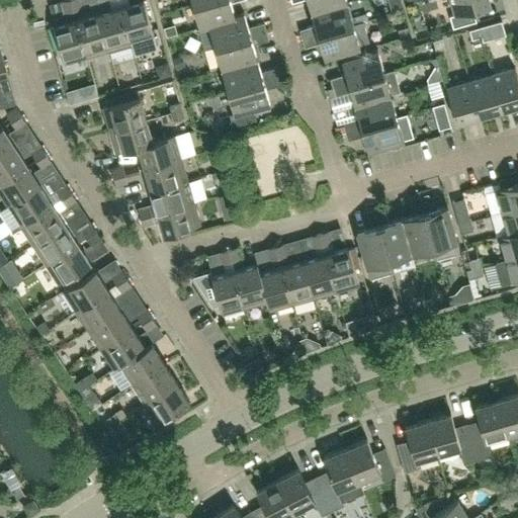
[(65,12),(74,10),(70,0),(63,0),(61,1),(65,12)]
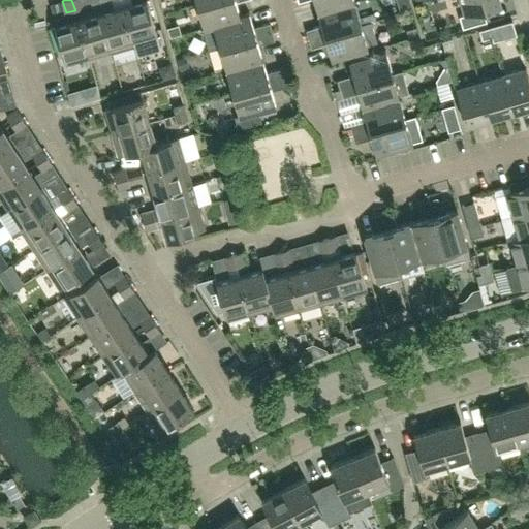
[(82,0),(71,0),(75,10),(84,7),(82,0)]
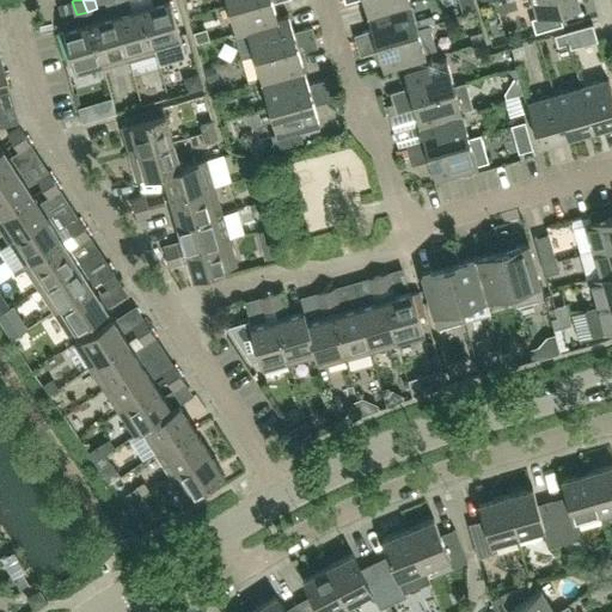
[(182,44),(170,0),(142,8),(155,51),(182,44)]
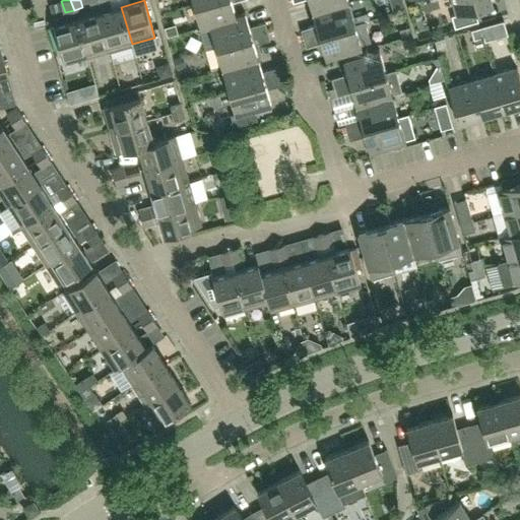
[(236,14),(232,2),(240,0),(206,0),(194,4),(200,27),(209,24),(209,23),(236,16),(236,14)]
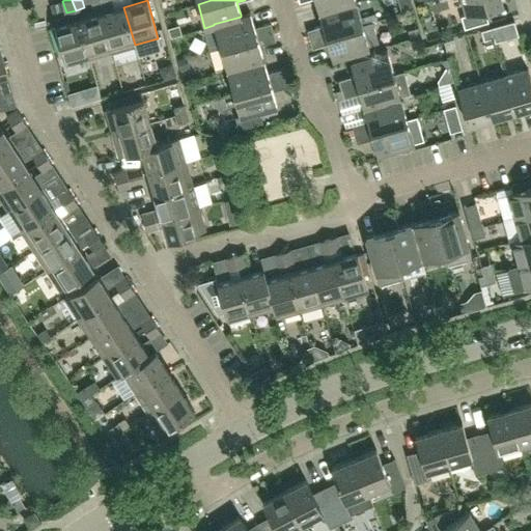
[(356,1),(355,0),(298,0),(299,2),(307,0),(315,0),(319,11),(356,1)]
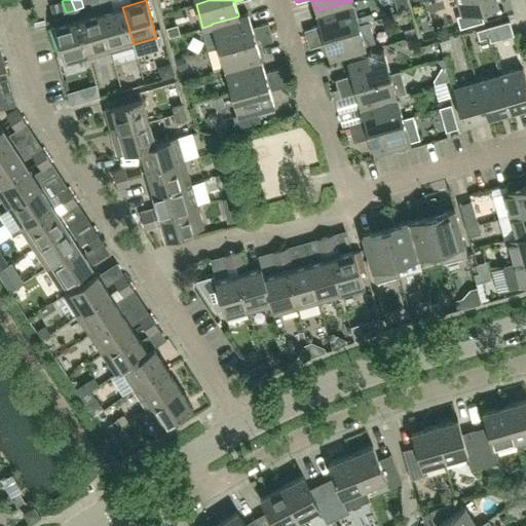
[(426,16),(442,8),(437,0),(436,0),(421,8),(426,16)]
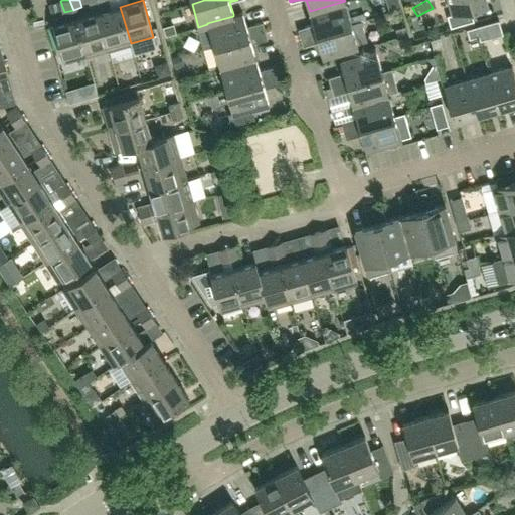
[(487,4),(486,0),(447,0),(452,14),(447,16),(451,27),(474,21),(470,9),(487,4)]
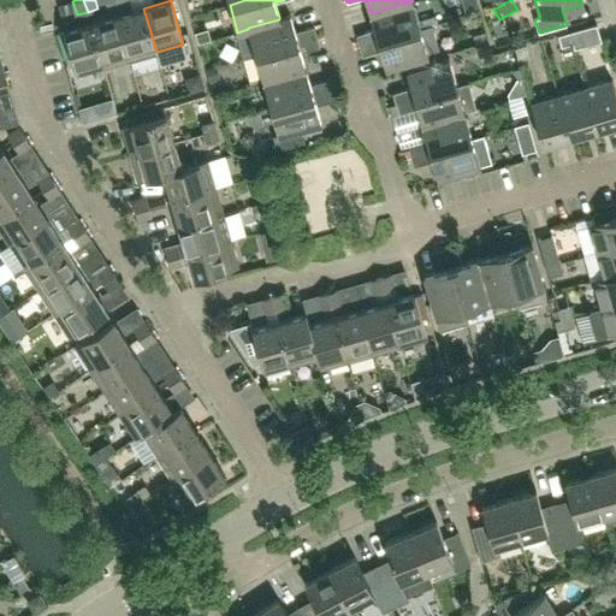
[(420,28),(413,1),(371,13),(374,30),(356,35),(359,46),(408,31),(420,28)]
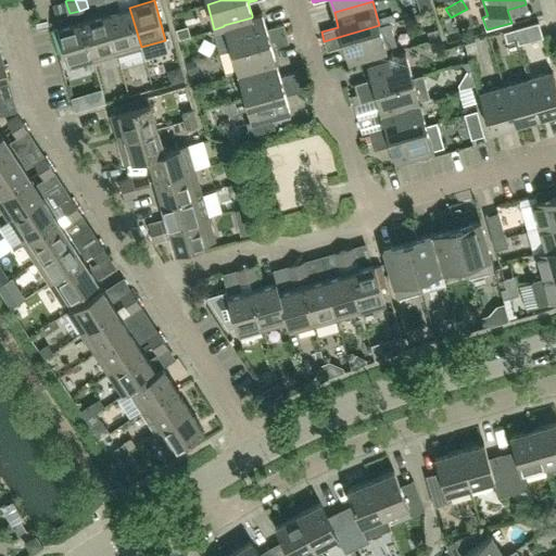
[(141,47),(129,8),(105,14),(117,54),(141,47)]
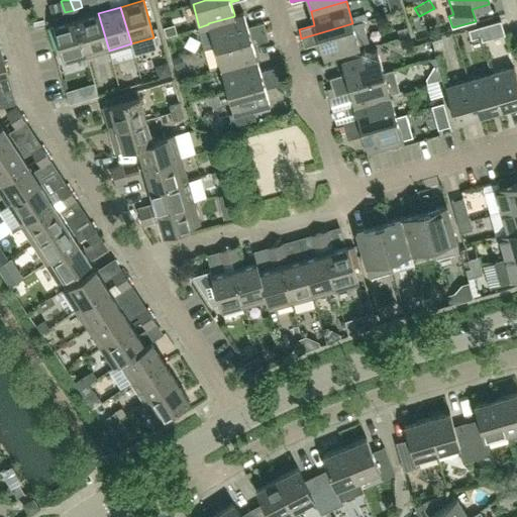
[(203,48),(214,45),(266,31),(264,22),(247,26),(243,12),(234,14),(234,16),(208,23),(208,24),(199,27),(197,28),(203,48)]
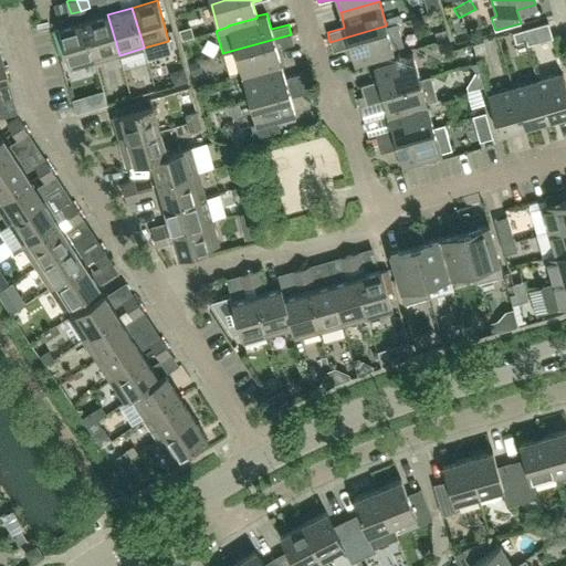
[(119,55),(107,14),(83,21),(95,62),(119,55)]
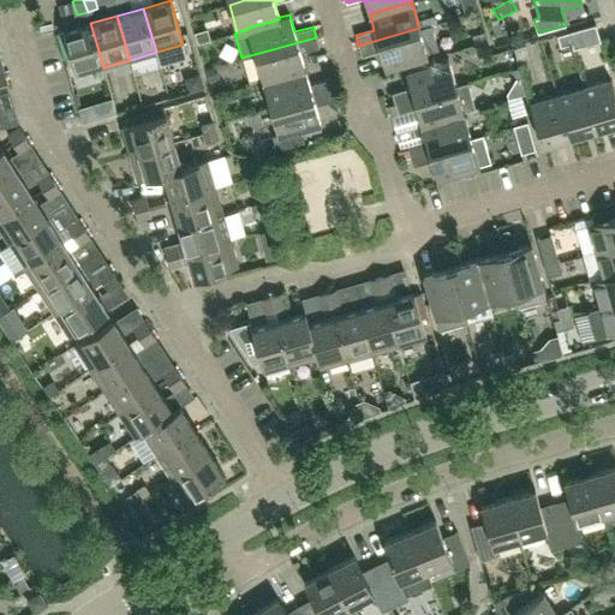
[(103,67),(90,23),(64,31),(71,57),(76,75),(103,67)]
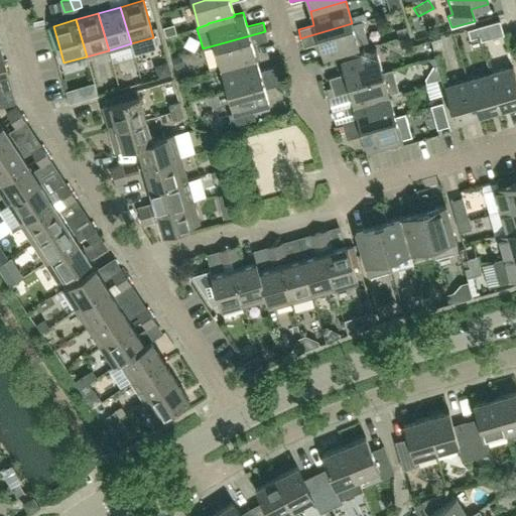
[(362,20),(352,23),(342,26),(300,38),(303,46),(318,42),(323,56),(359,46),(358,43),(368,41),(362,20)]
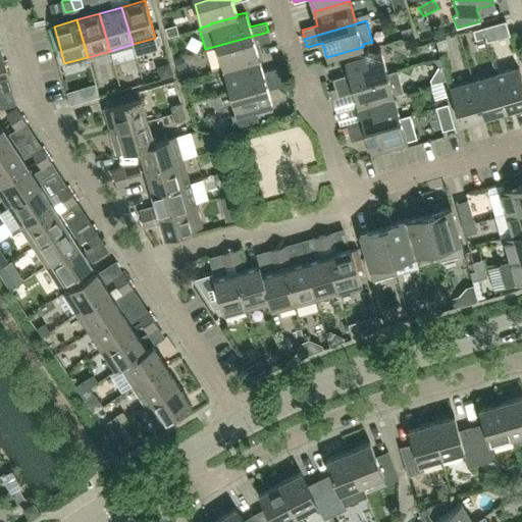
[(505,20),(483,27),(482,27),(484,37),(486,42),(510,35),(505,20)]
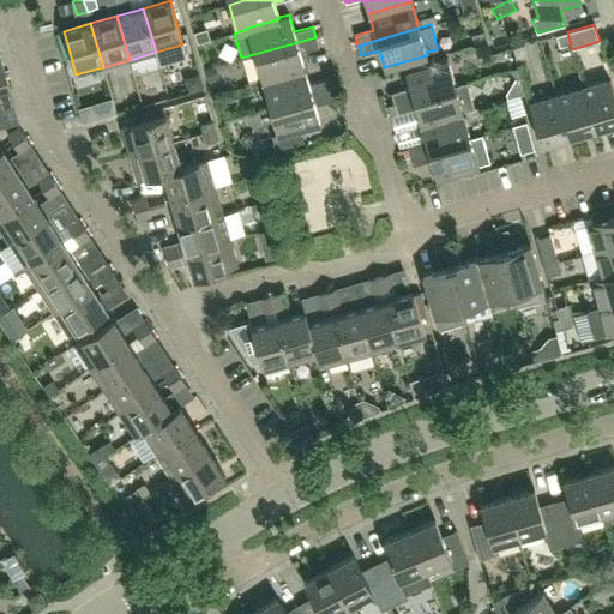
[(64,31),(56,32),(64,59),(71,56),(64,31)]
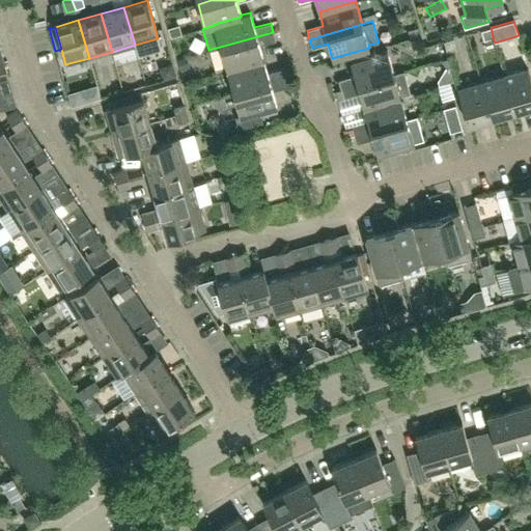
[(418,27),(407,30),(410,39),(420,36),(418,27)]
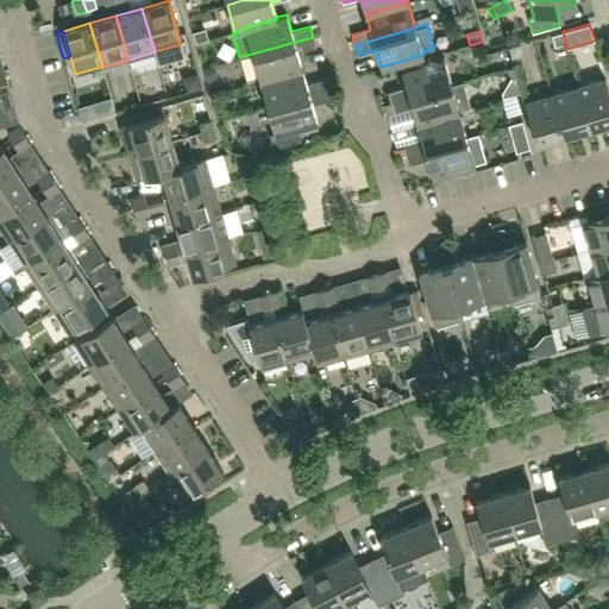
[(554,46),(565,43),(563,31),(551,35),(554,46)]
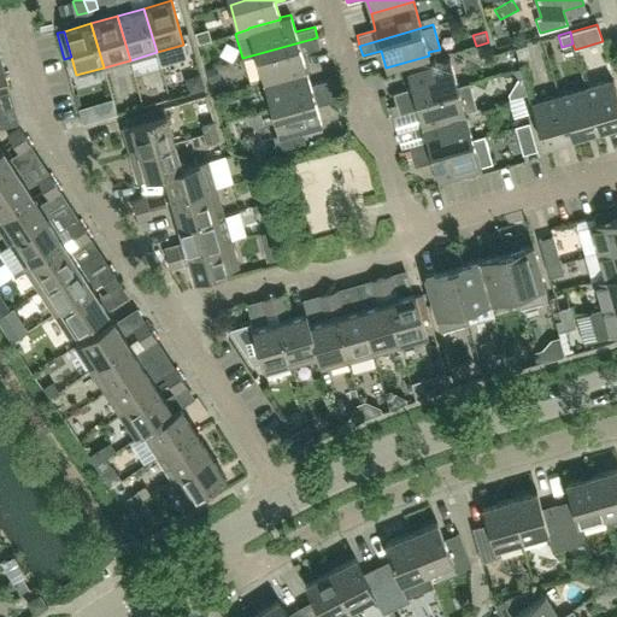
[(306,69),(301,53),(321,47),(317,37),(256,54),(264,81),(306,69)]
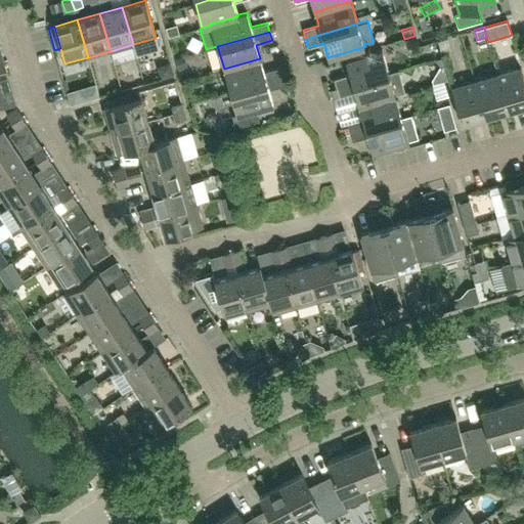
[(449,47),(446,38),(438,40),(440,50),(449,47)]
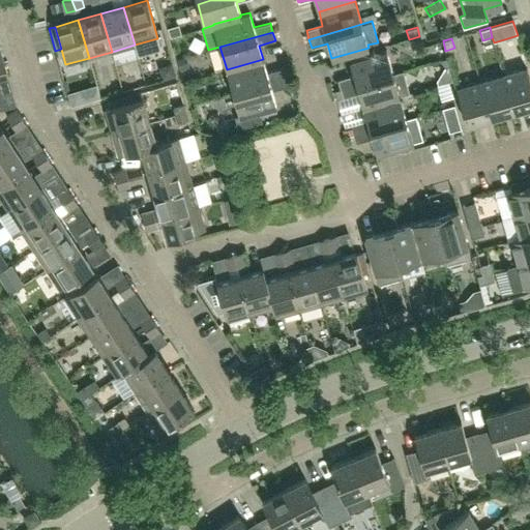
[(341,89),(393,74),(386,50),(350,60),(354,75),(337,80),(341,89)]
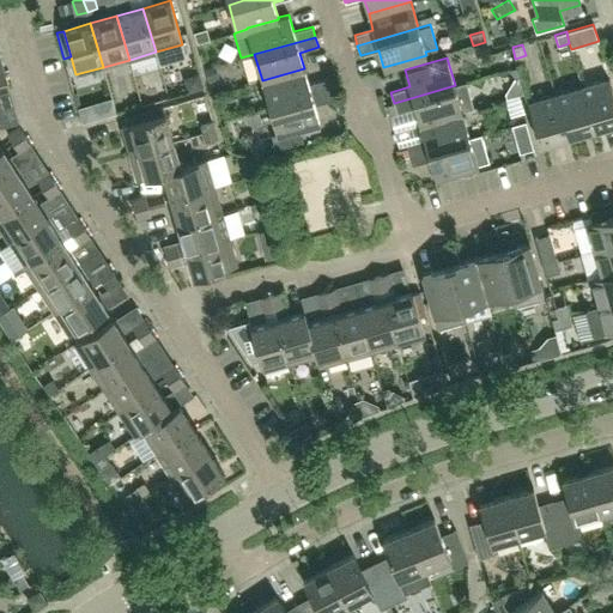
[(213,64),(204,67),(208,83),(218,79),(213,64)]
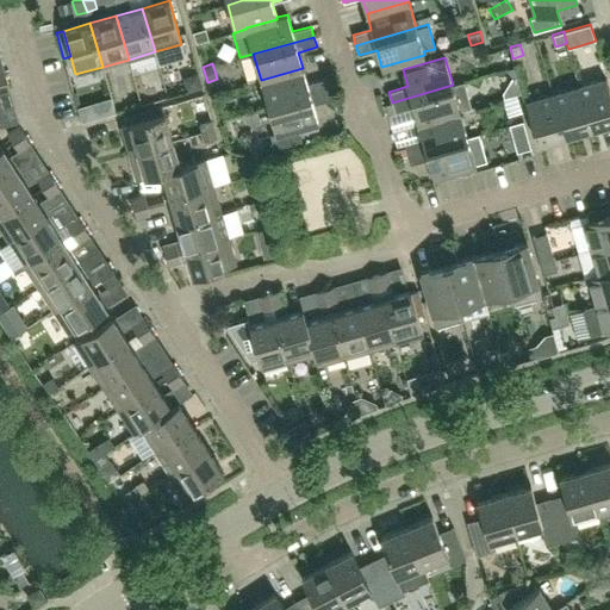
[(329,88),(325,79),(307,83),(303,68),(261,80),(268,106),(322,91),(329,88)]
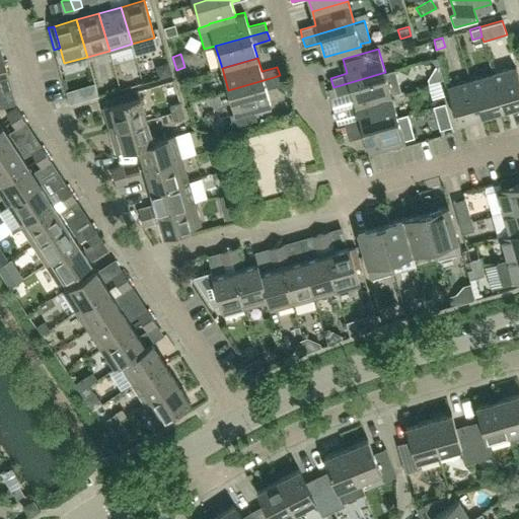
[(160,65),(157,70),(159,77),(170,74),(167,63),(160,65)]
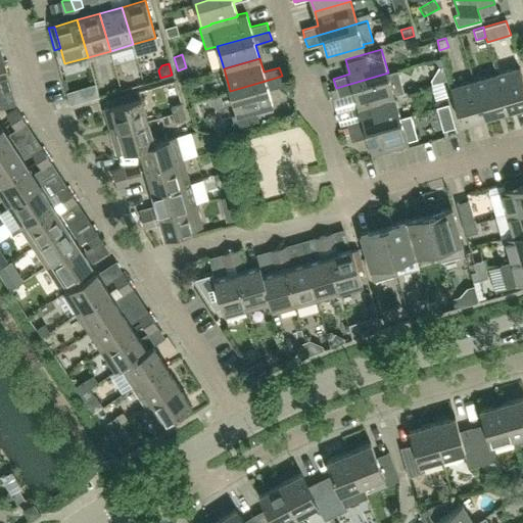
[(522,105),(522,81),(519,67),(495,74),(507,110),(522,105)]
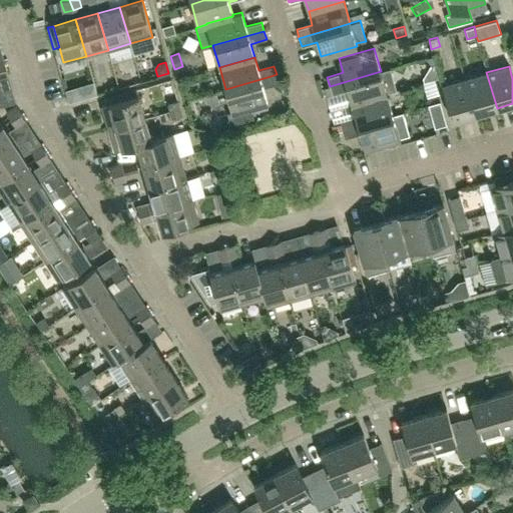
[(0,78),(8,76),(6,68),(0,69),(0,78)]
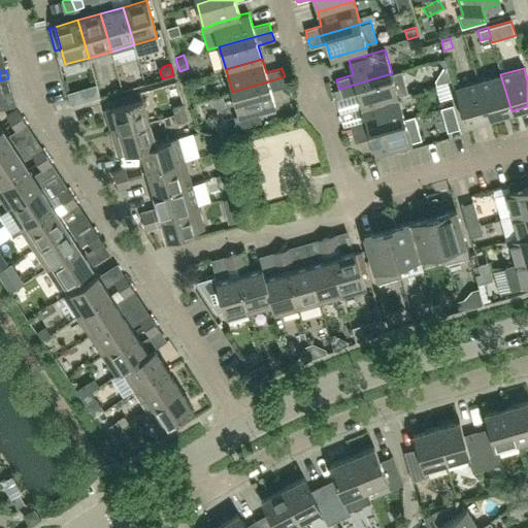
[(361,106),(398,96),(408,93),(401,70),(392,73),(339,89),(333,90),(335,99),(358,93),(361,106)]
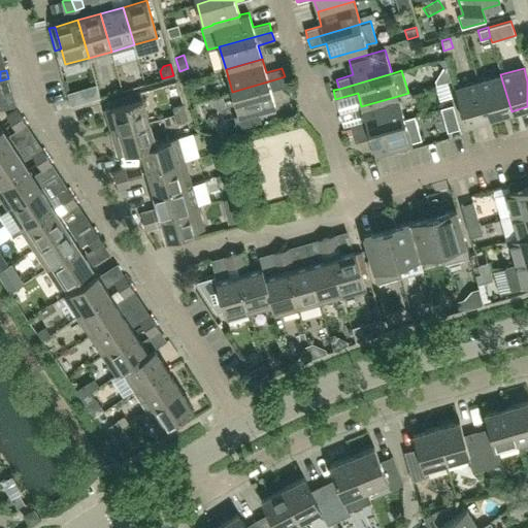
[(512,111),(500,74),(479,81),(489,118),(512,111)]
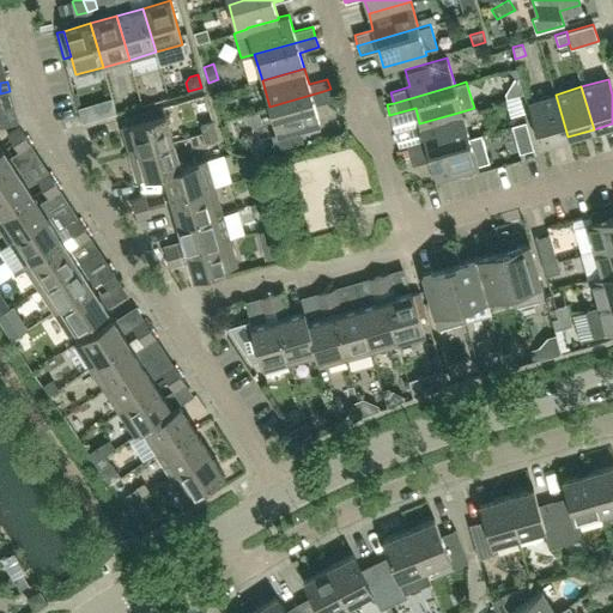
[(303,141),(299,127),(320,122),(315,104),(333,99),(331,89),(323,91),(269,107),(277,133),(272,135),(275,150),(303,141)]
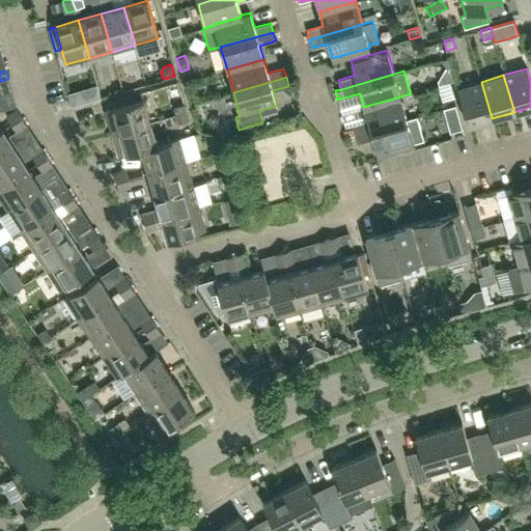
[(167,117),(174,115),(187,112),(178,81),(168,84),(173,101),(170,102),(172,107),(165,109),(167,117)]
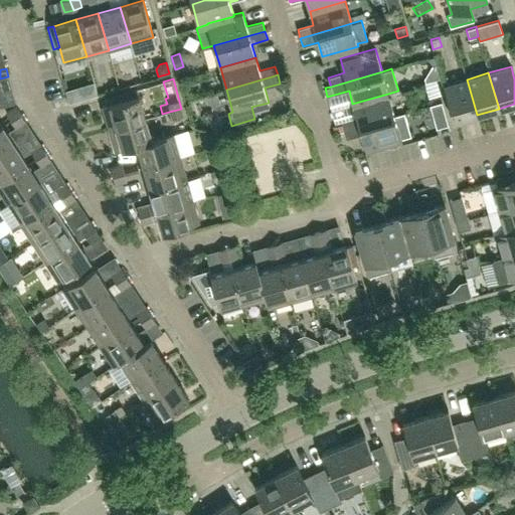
[(477,115),(467,79),(444,86),(454,122),(477,115)]
